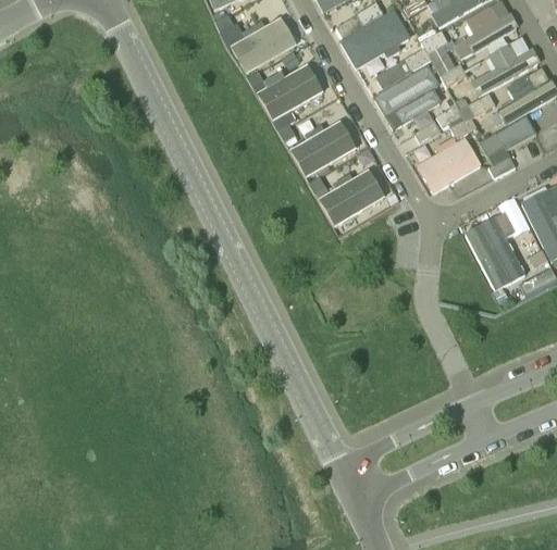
[(202,0),(208,11),(231,0),(202,0)]
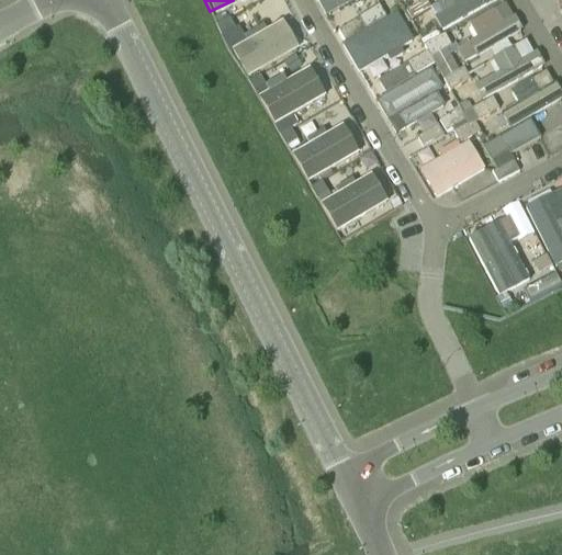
[(322,0),(323,1),(330,13),(356,0),(322,0)]
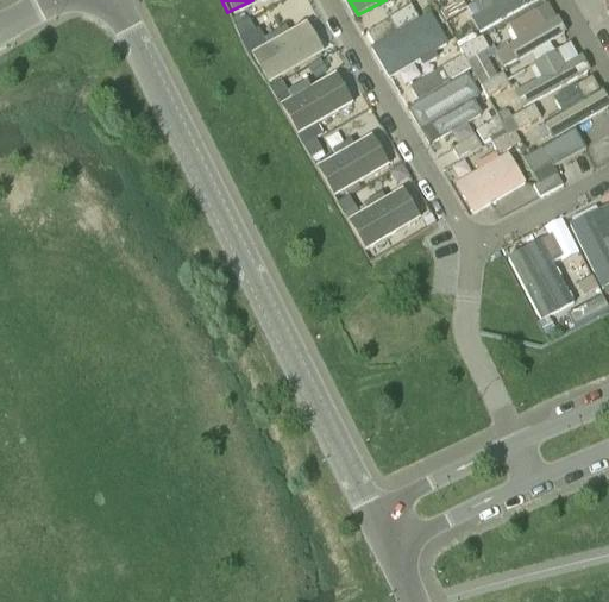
[(487,19),(522,0),(476,0),(487,19)]
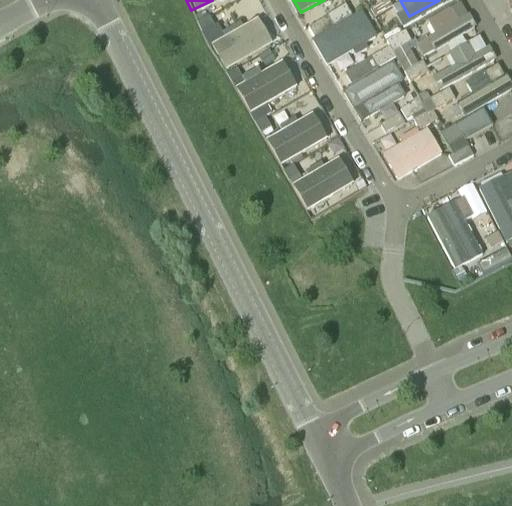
[(327,12),(334,25),(354,14),(346,1),(327,12)]
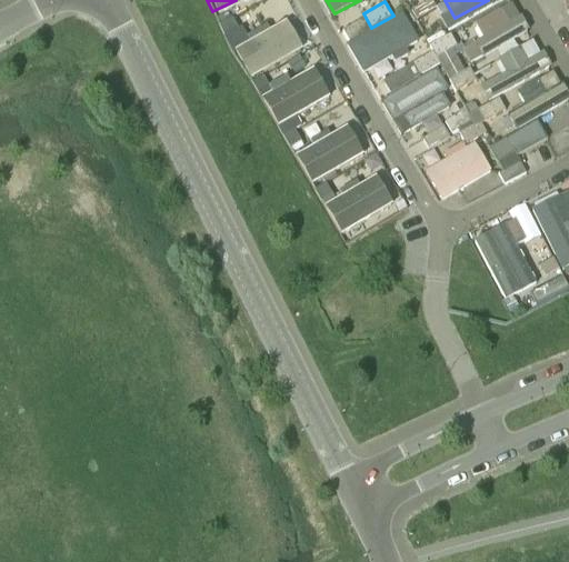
[(367,76),(429,42),(408,7),(393,16),(371,28),(350,40),(347,42),(367,76)]
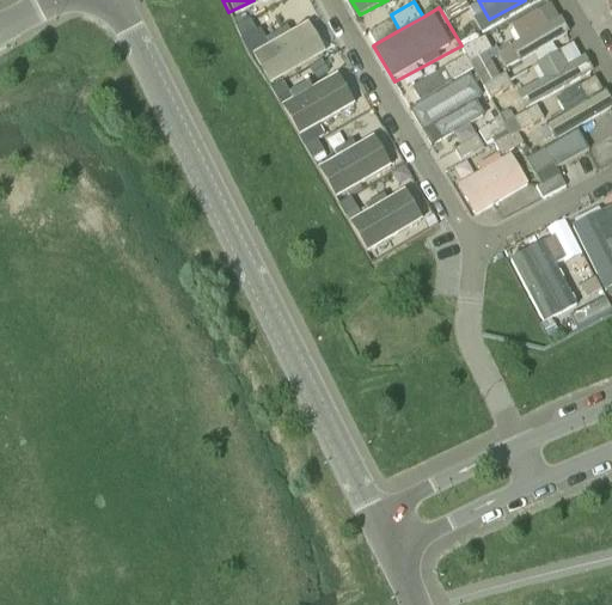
[(399,30),(391,14),(368,28),(377,43),(399,30)]
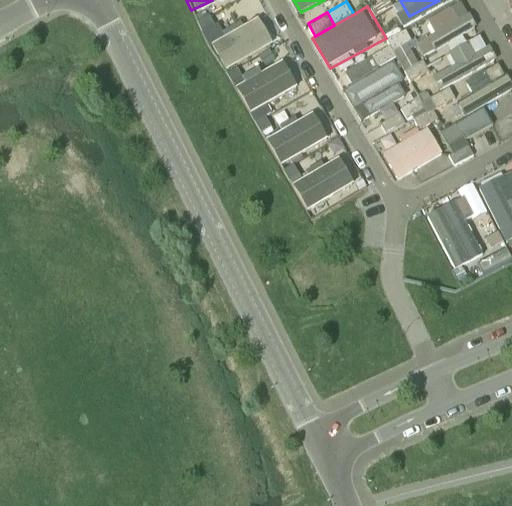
[(429,50),(473,26),(466,13),(422,38),(429,50)]
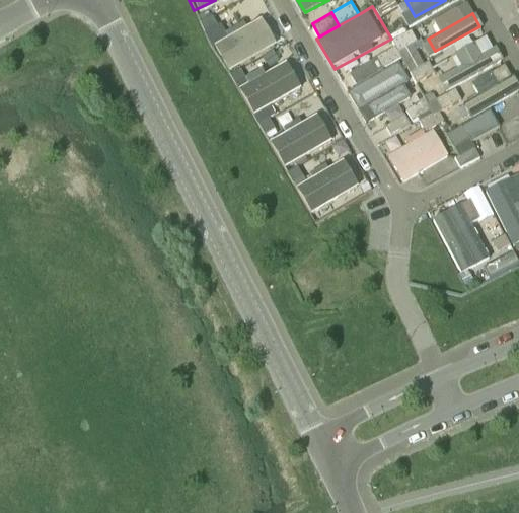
[(212,14),(201,20),(206,32),(218,24),(212,14)]
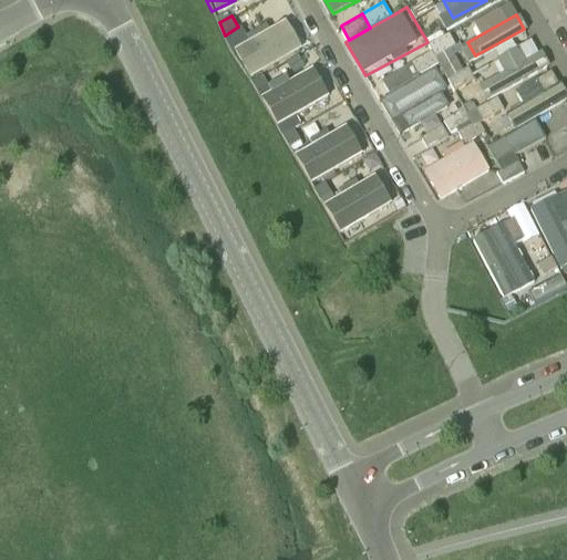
[(246,75),(299,45),(284,19),(230,50),(246,75)]
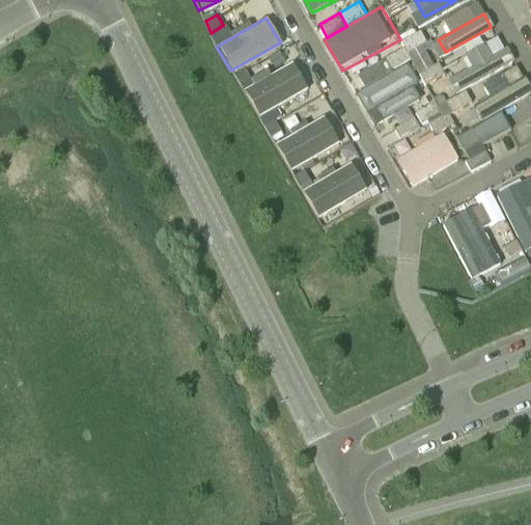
[(408,51),(422,44),(427,40),(421,28),(401,39),(408,51)]
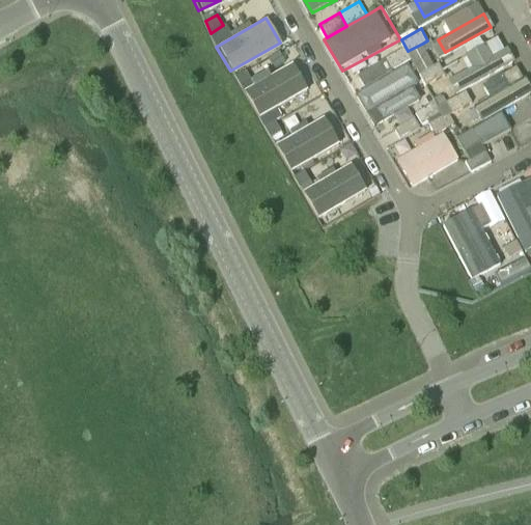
[(453,90),(514,60),(508,47),(492,55),(484,40),(464,51),(471,66),(447,78),(453,90)]
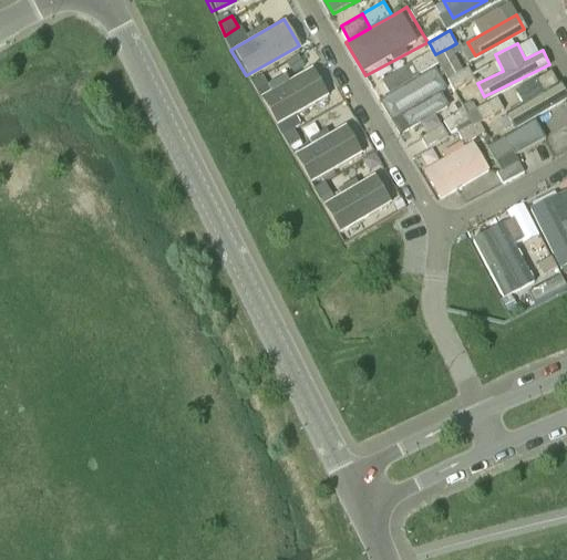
[(382,78),(389,91),(439,61),(431,49),(382,78)]
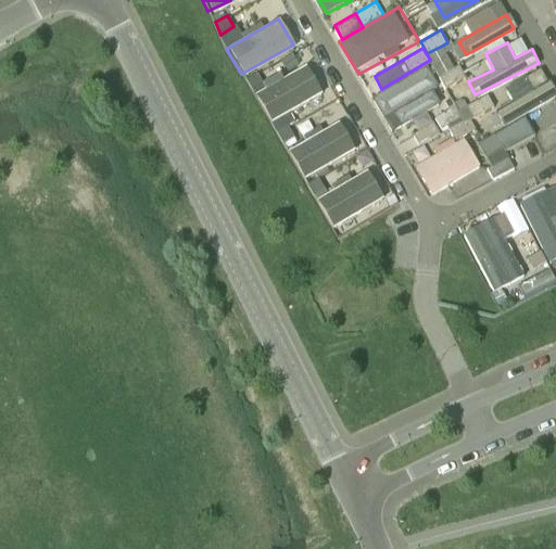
[(269,119),(319,88),(304,63),(254,94),(269,119)]
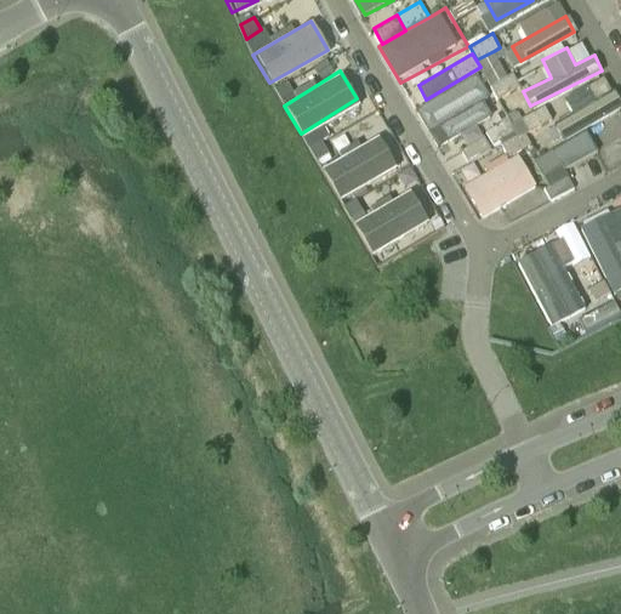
[(508,74),(490,84),(499,98),(522,85),(513,70),(508,74)]
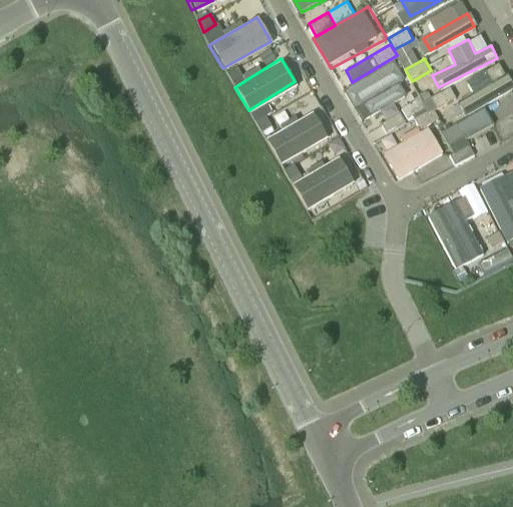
[(356,107),(404,80),(393,61),(346,88),(356,107)]
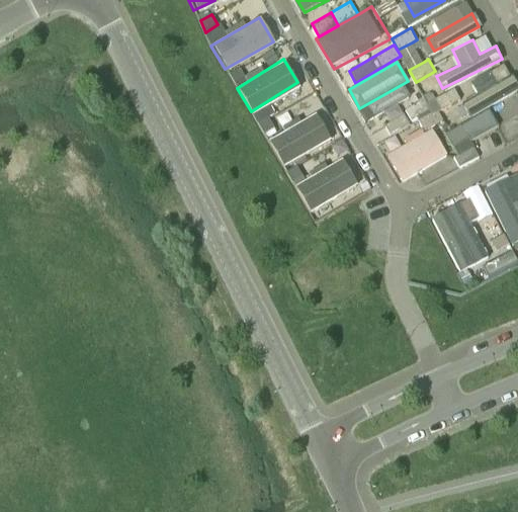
[(240,67),(230,73),(236,84),(247,77),(240,67)]
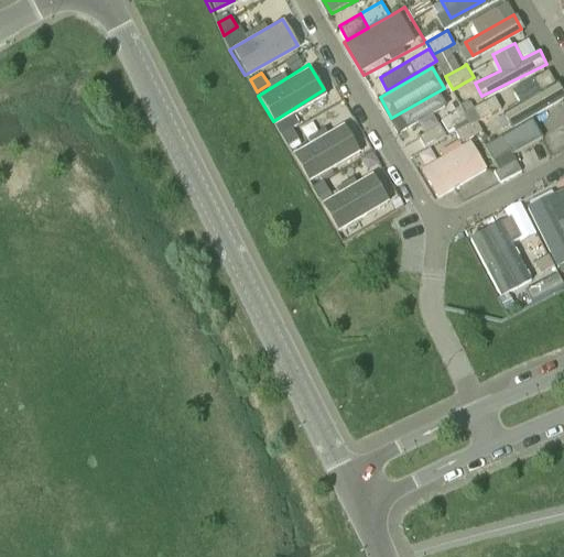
[(502,111),(510,124),(563,93),(556,79),(502,111)]
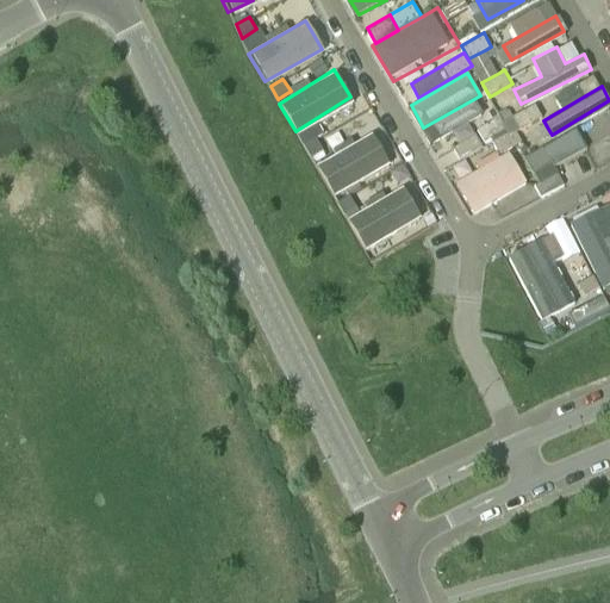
[(520,128),(542,116),(534,103),(514,114),(520,128)]
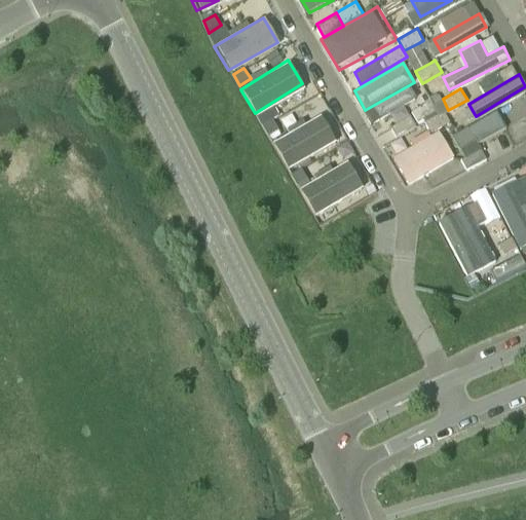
[(435,104),(431,98),(411,109),(418,121),(423,118),(439,110),(435,104)]
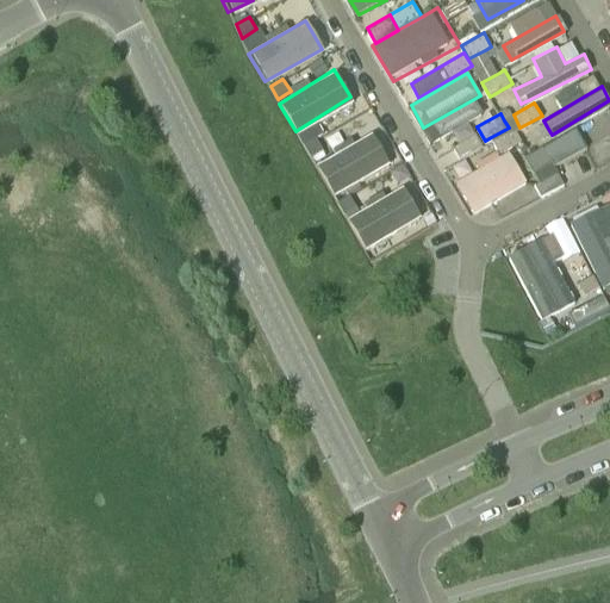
[(512,124),(509,128),(491,137),(499,151),(521,138),(512,124)]
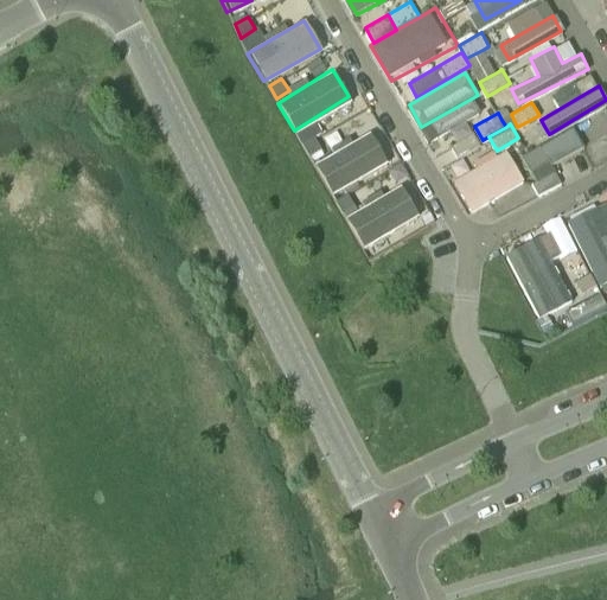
[(548,158),(550,161),(581,144),(572,127),(522,155),(530,170),(548,158)]
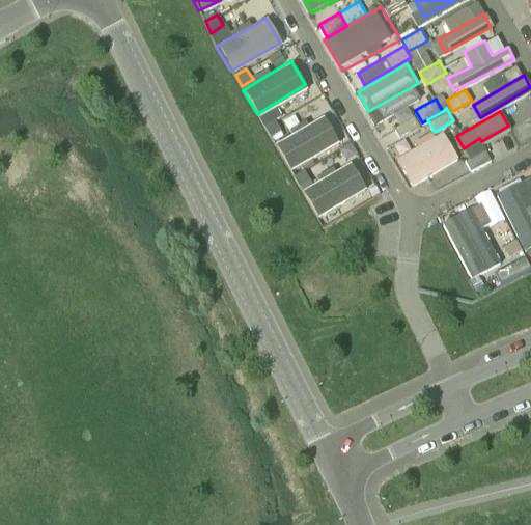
[(291,166),(337,139),(323,114),(272,144),(286,169),(291,166)]
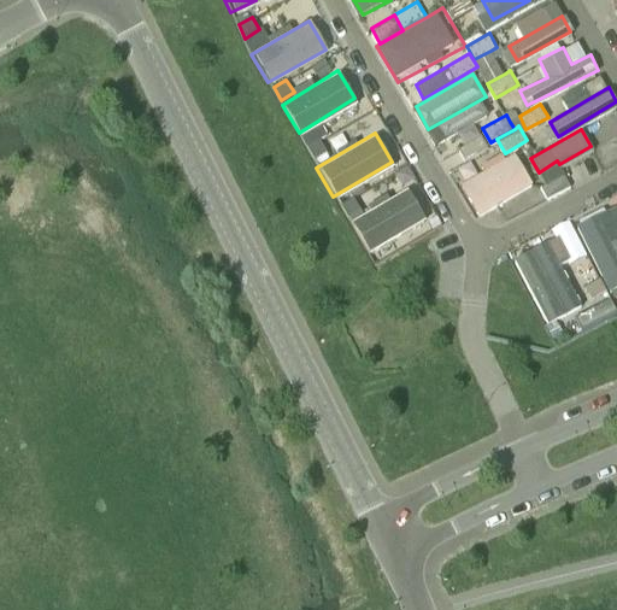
[(458,147),(465,159),(488,146),(480,133),(458,147)]
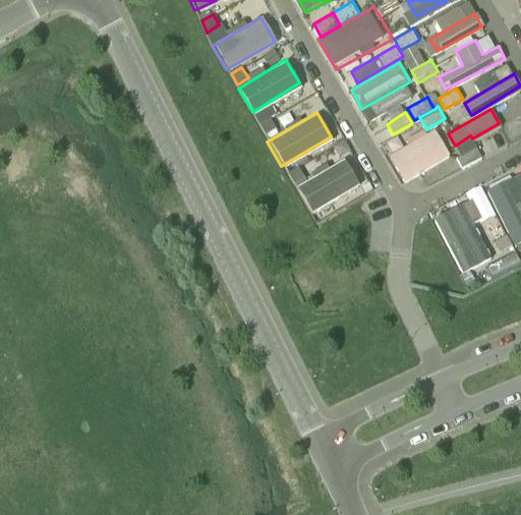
[(266,133),(277,127),(270,116),(259,123),(266,133)]
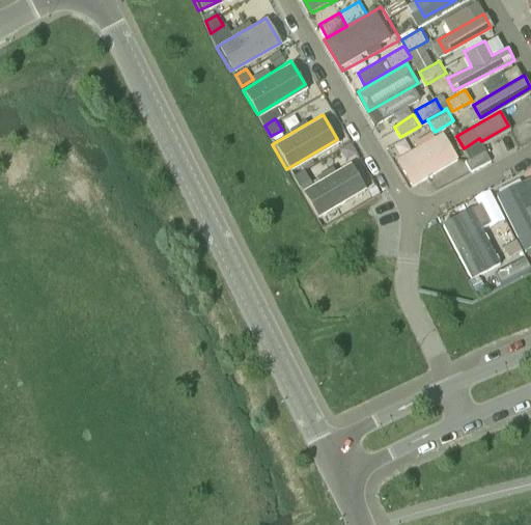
[(395,159),(412,188),(459,161),(443,131),(395,159)]
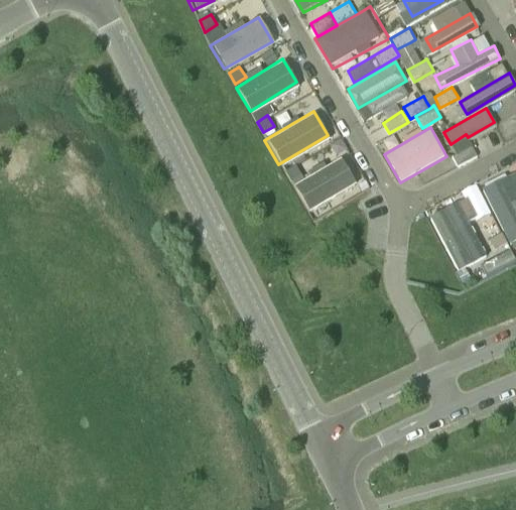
[(458,164),(477,154),(467,137),(452,145),(456,152),(452,154),(458,164)]
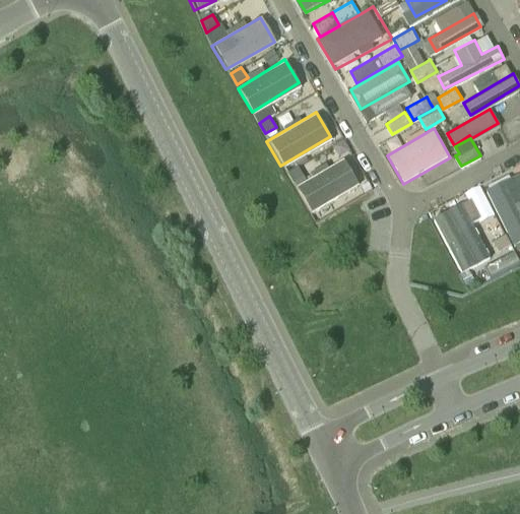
[(342,161),(298,191),(311,211),(355,181),(342,161)]
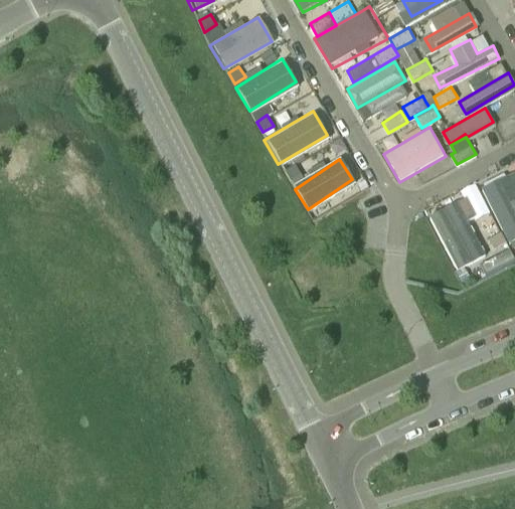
[(301,175),(302,174),(296,164),(285,170),(294,185),(303,179),(301,175)]
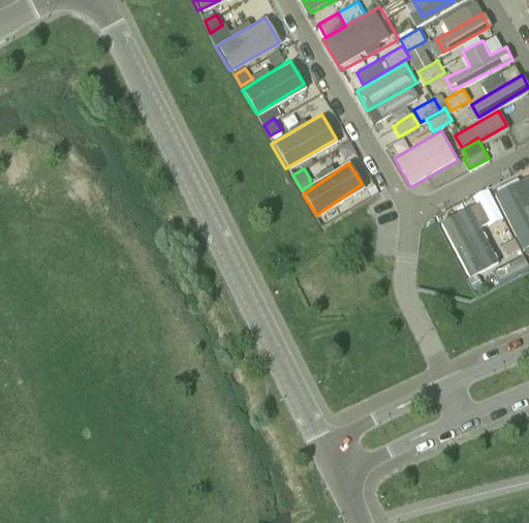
[(525,244),(528,242),(528,175),(499,190),(525,244)]
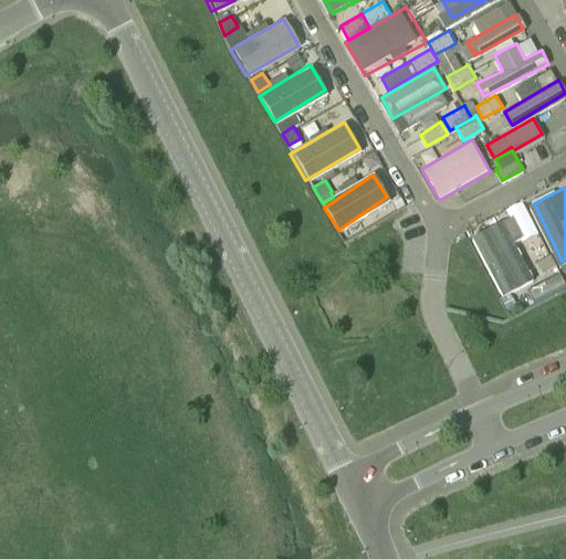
[(501,294),(528,277),(500,221),(471,239),(501,294)]
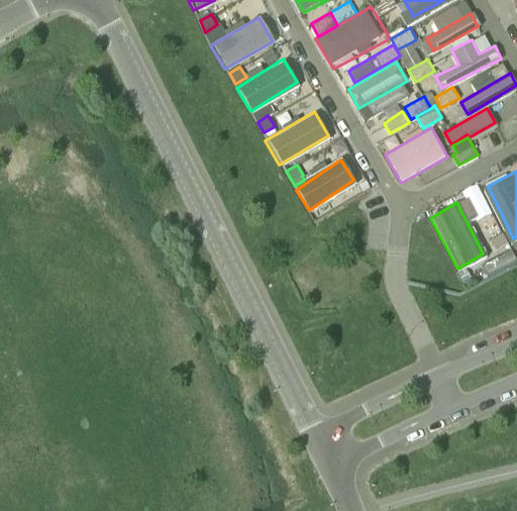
[(491,238),(496,248),(509,242),(503,231),(491,238)]
